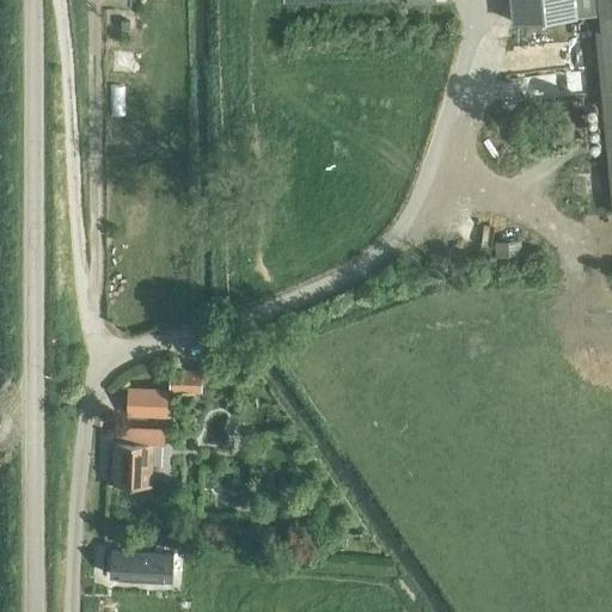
[(611,151),(611,0),(510,0),(513,22),(599,13),(611,151)]
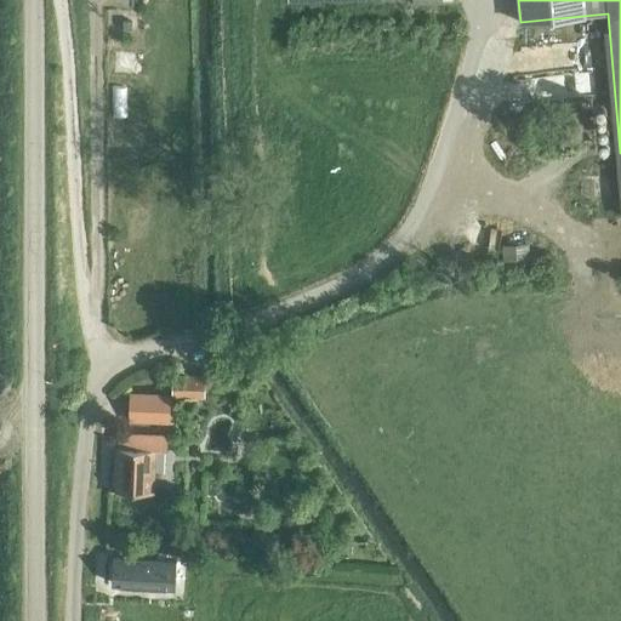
[(577,69),(554,75),(563,106),(585,100),(577,69)]
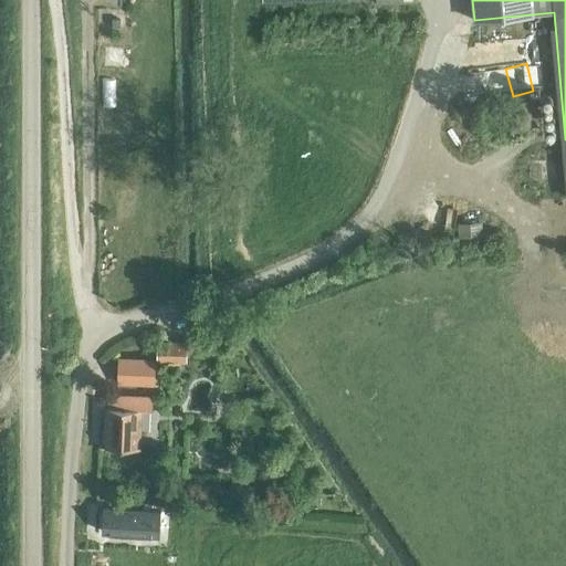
[(526,174),(543,173),(543,157),(526,158),(526,174)]
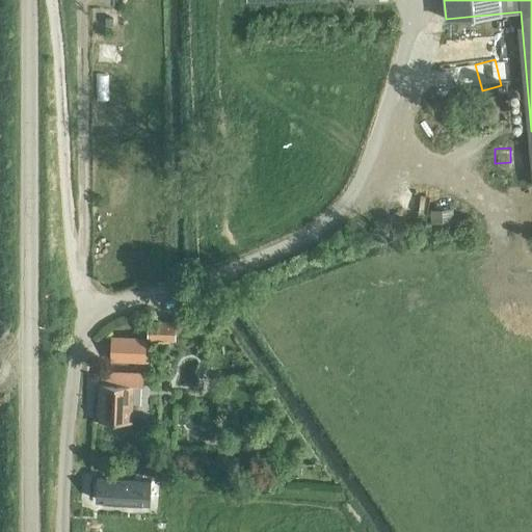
[(126,191),(112,192),(113,205),(126,205),(126,191)]
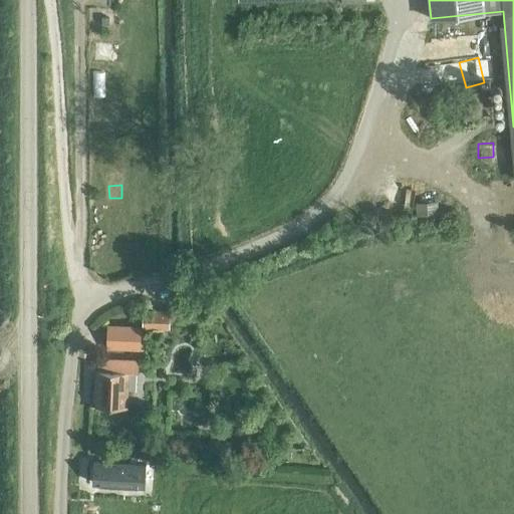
[(436,202),(416,203),(416,216),(436,215),(436,202)]
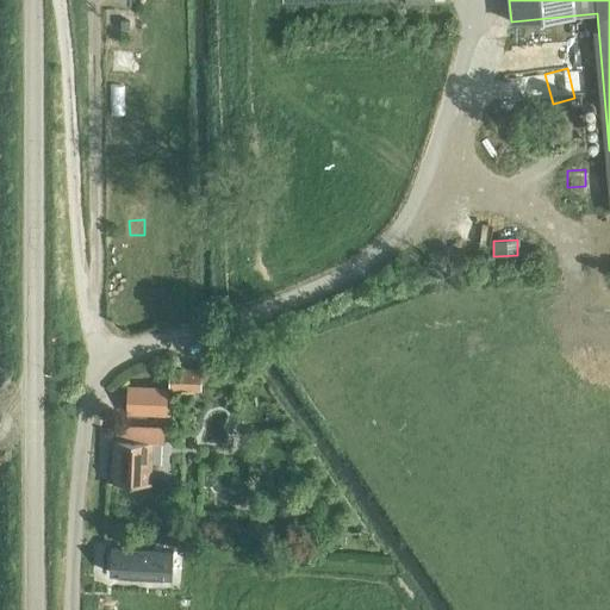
[(174,368),(173,388),(201,390),(203,369),(174,368)]
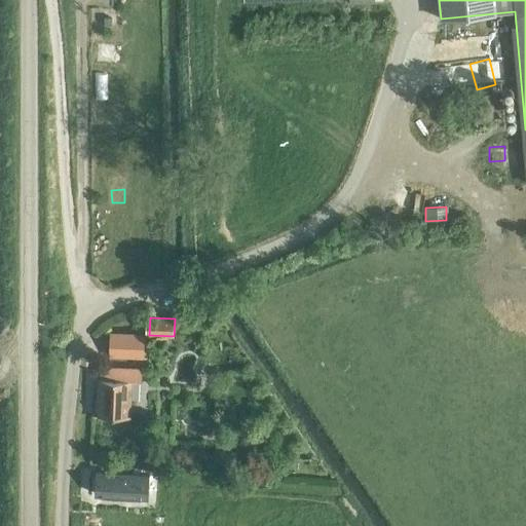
[(111,333),(110,357),(143,358),(143,334),(111,333)]
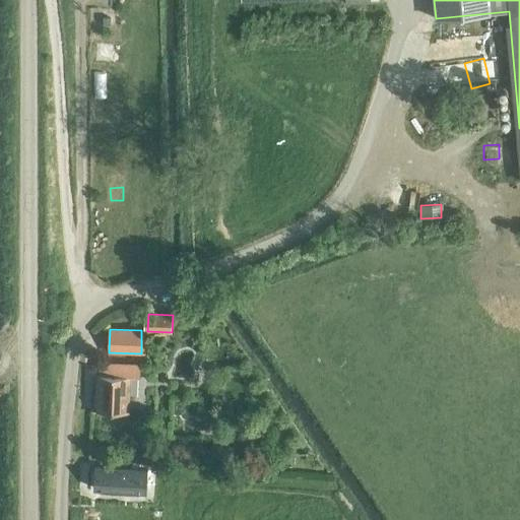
[(96,392),(95,410),(128,412),(129,377),(140,377),(140,365),(140,364),(100,363),(100,375),(96,375),(96,392)]
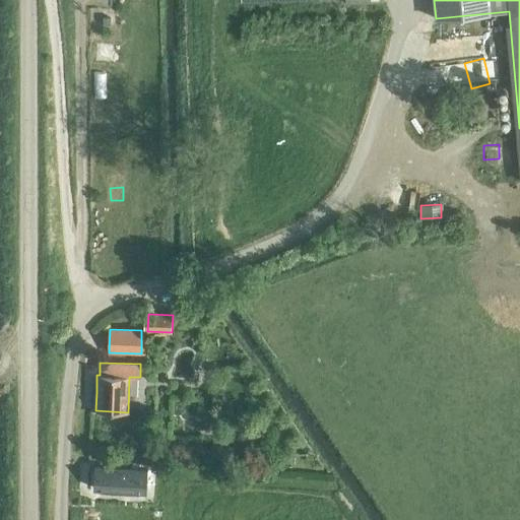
[(148,469),(94,467),(93,489),(147,491),(148,469)]
